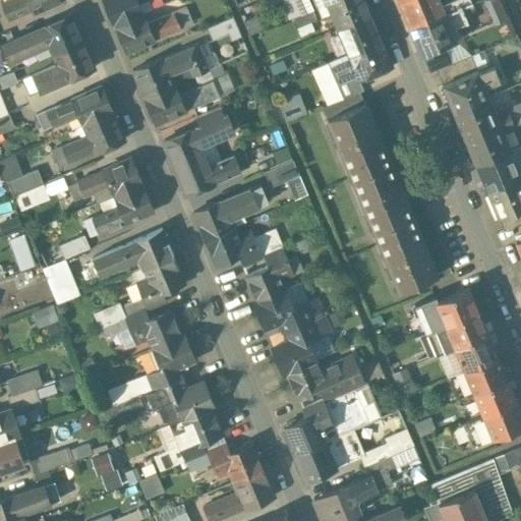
[(31,0),(10,0),(2,4),(8,19),(34,7),(31,0)]
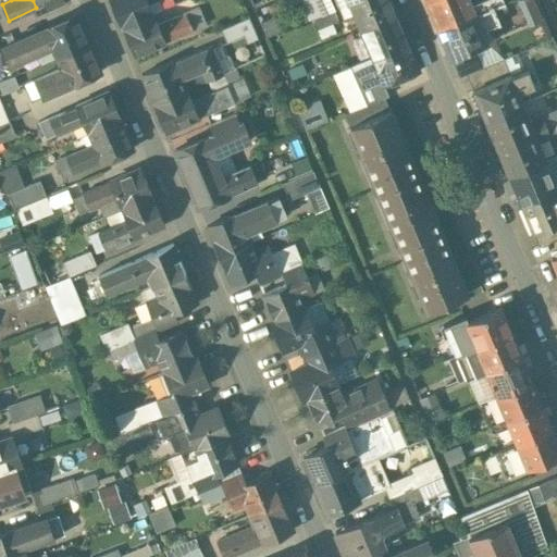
[(111,0),(122,26),(152,13),(148,3),(146,0),(111,0)]
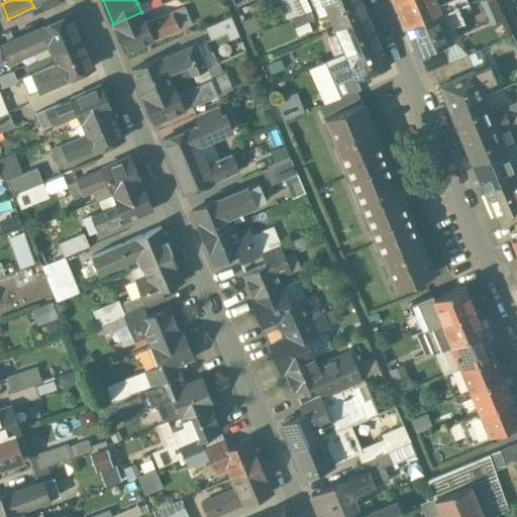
[(322,0),(300,0),(304,11),(324,3),(322,0)]
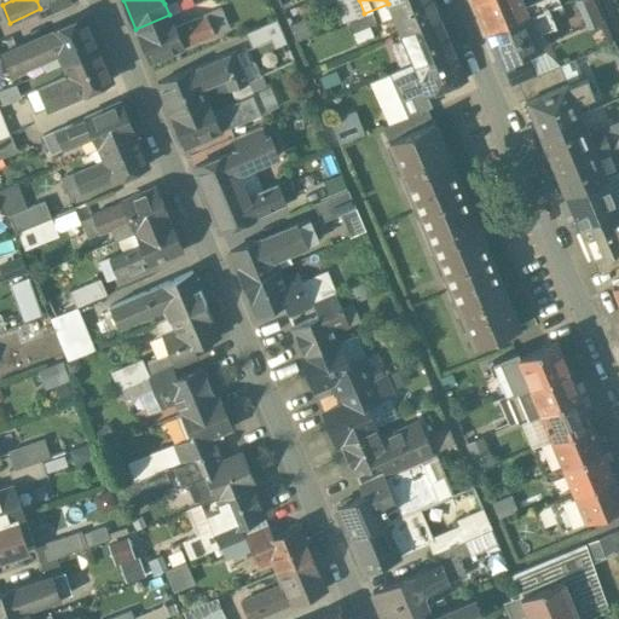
[(432,0),(398,0),(388,4),(401,34),(440,19),(432,0)]
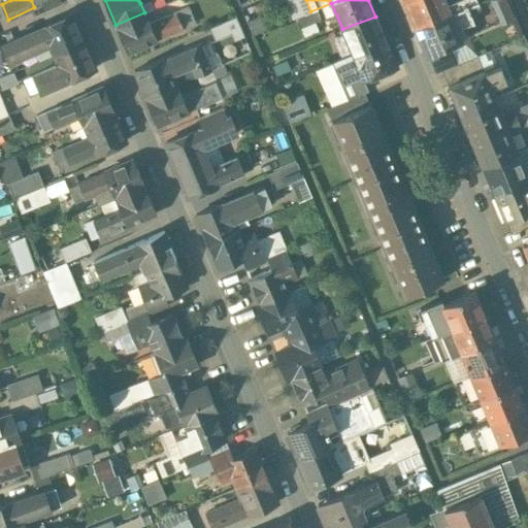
[(443,0),(414,0),(406,3),(418,30),(451,17),(447,7),(443,0)]
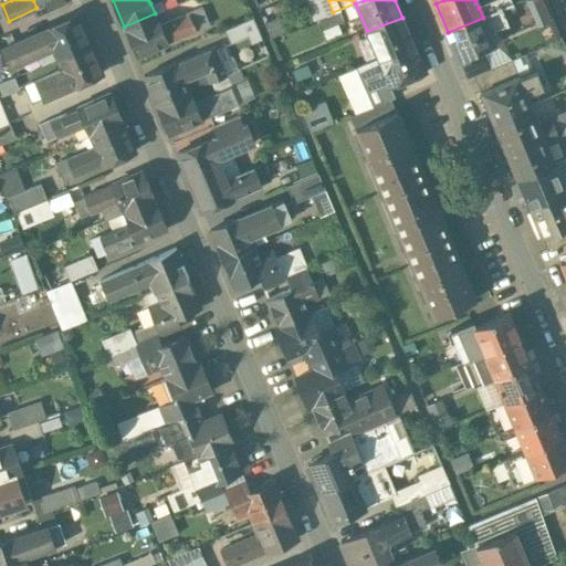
[(511,0),(496,0),(479,8),(483,18),(502,10),(513,4),(511,0)]
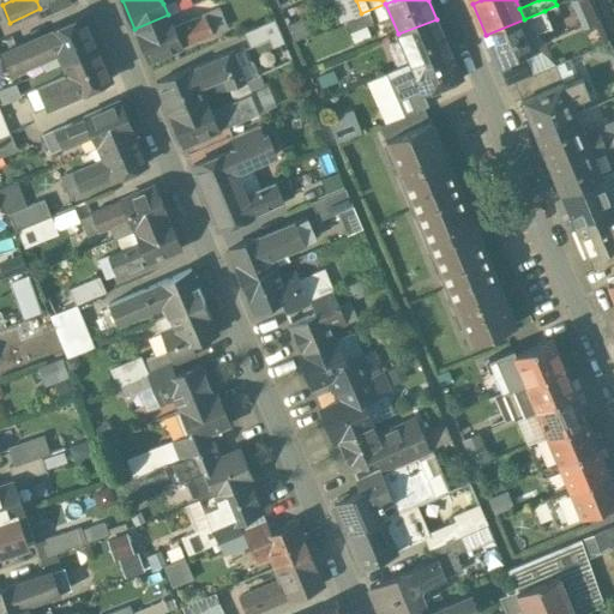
[(222,28),(215,11),(204,14),(212,32),(222,28)]
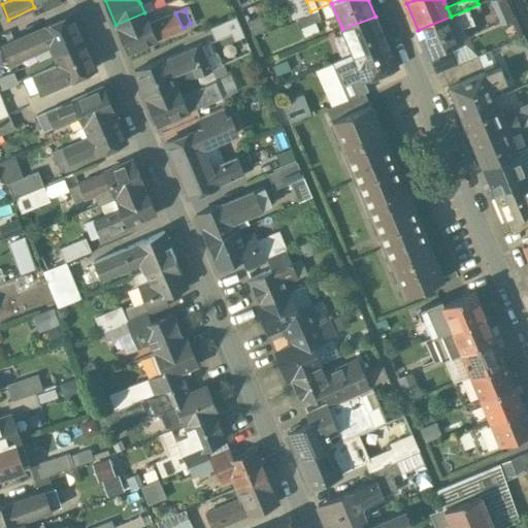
[(468,9),(451,17),(458,32),(474,25),(468,9)]
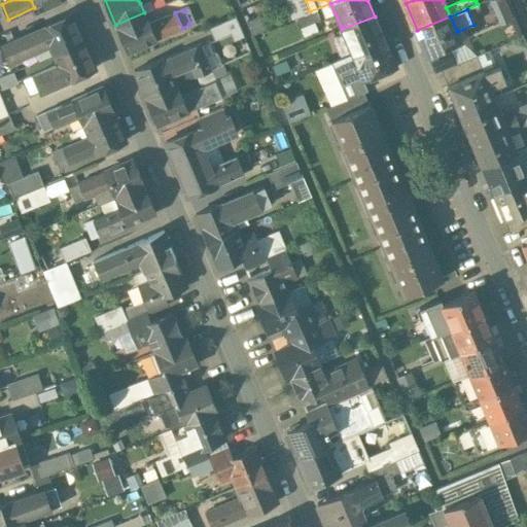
[(315,10),(296,18),(301,28),(319,21),(315,10)]
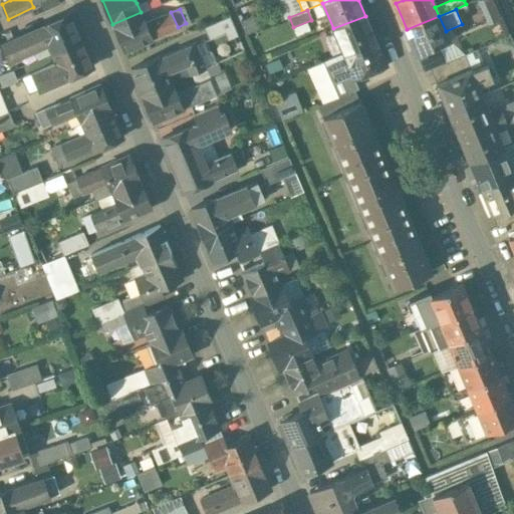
[(141,12),(112,24),(123,50),(152,38),(146,23),(141,12)]
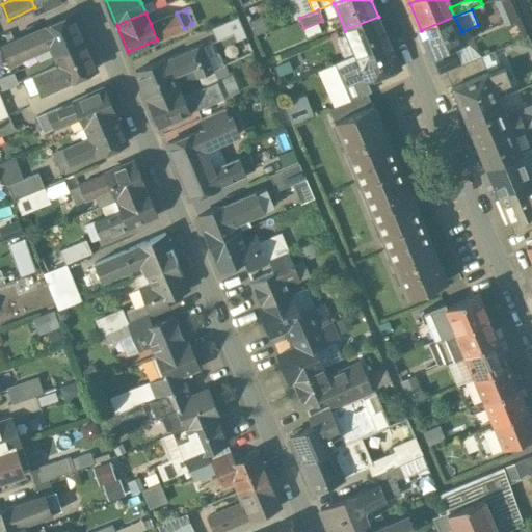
[(177,12),(151,24),(157,40),(184,28),(177,12)]
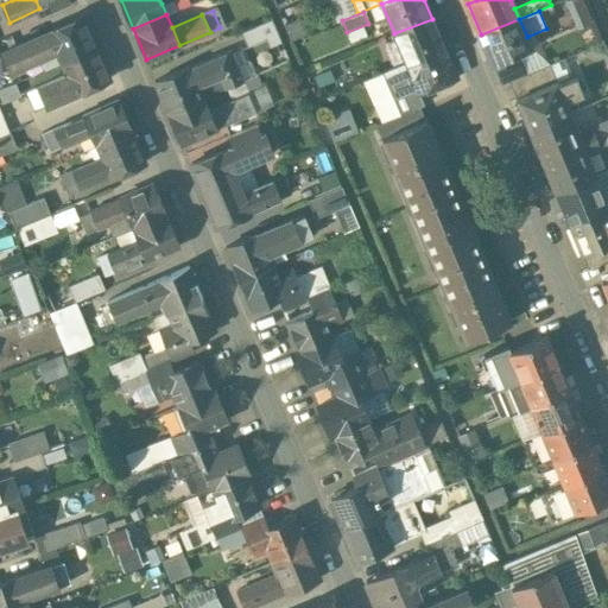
[(82,17),(49,31),(57,50),(63,63),(95,49),(82,17)]
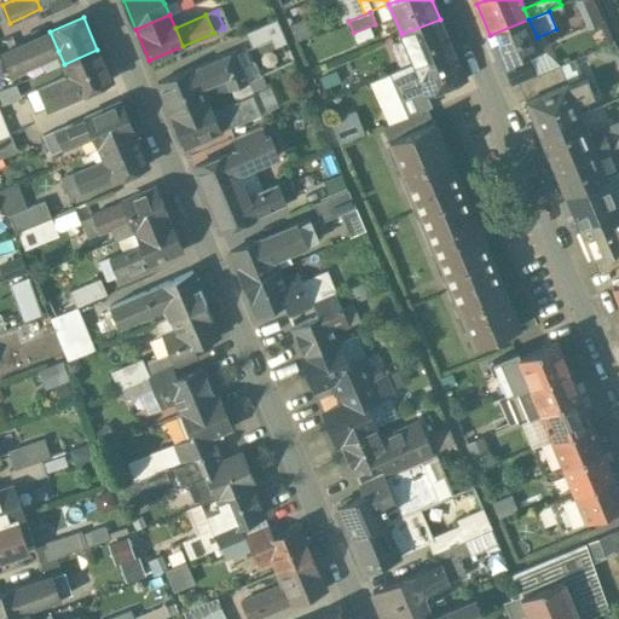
[(248,32),(255,47),(285,35),(279,18),(248,32)]
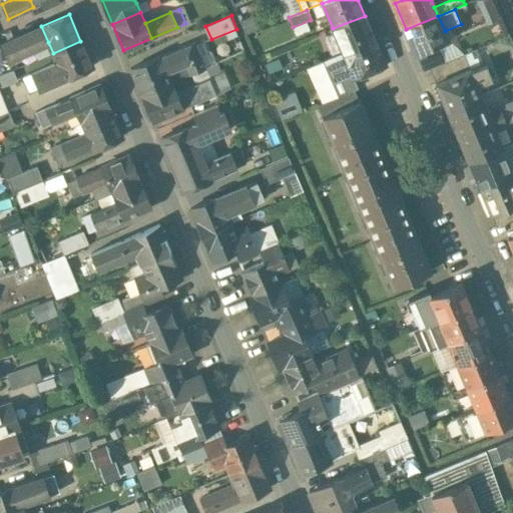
[(251,16),(240,21),(245,34),(258,29),(251,16)]
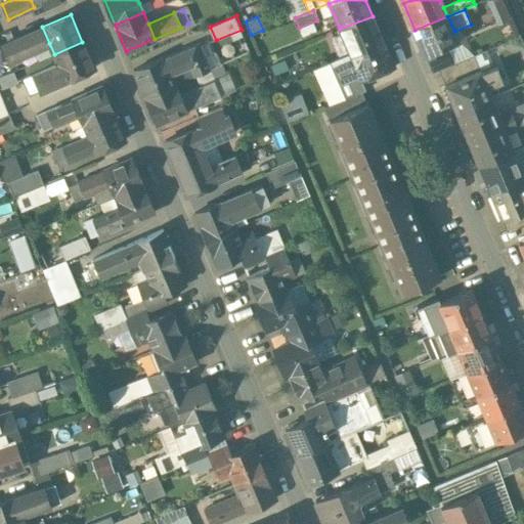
[(373,16),(340,29),(350,54),(384,41),(373,16)]
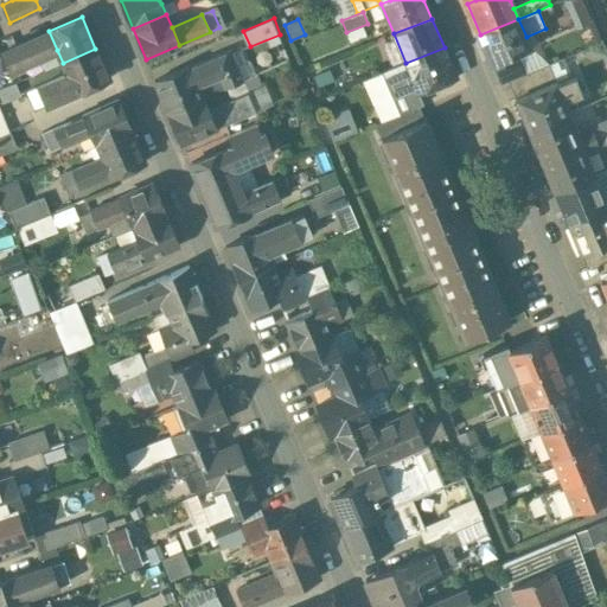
[(518,19),(480,34),(492,65),(531,49),(526,37),(518,19)]
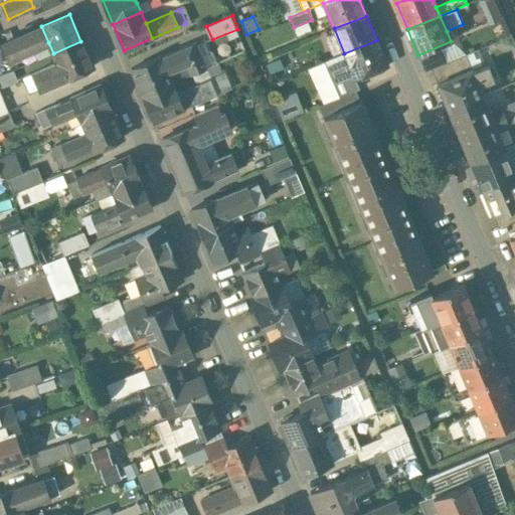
[(41,26),(2,43),(9,59),(48,42),(41,26)]
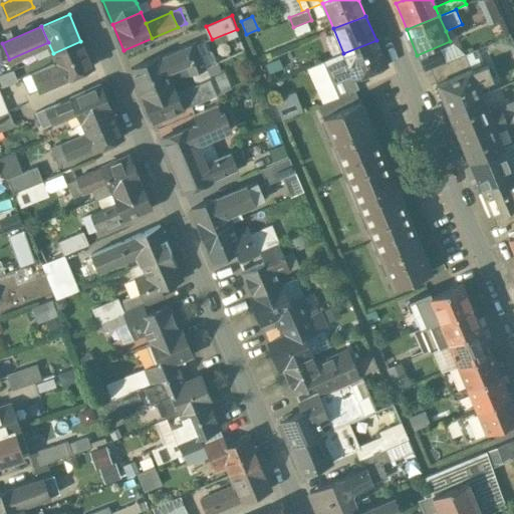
[(376,40),(343,53),(348,64),(352,73),(354,79),(387,66),(376,40)]
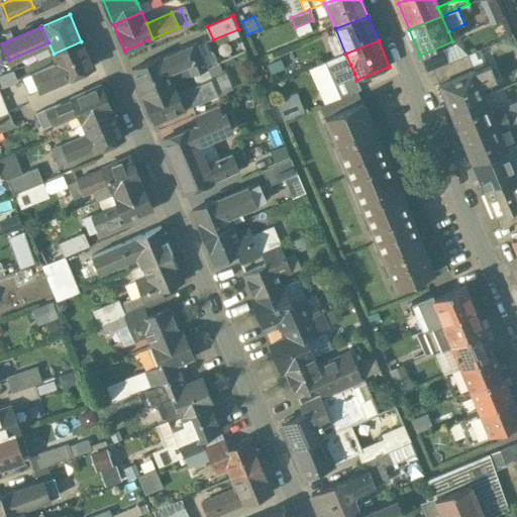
[(81,41),(54,54),(57,63),(64,79),(92,67),(81,41)]
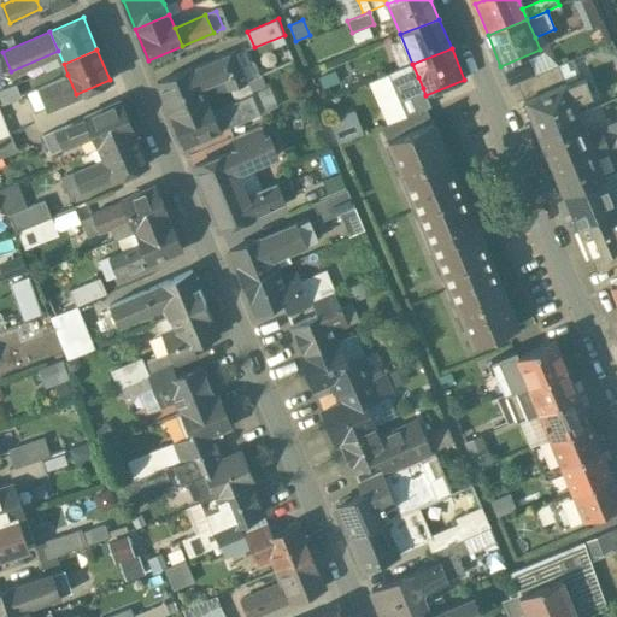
[(234,51),(192,69),(205,99),(247,81),(234,51)]
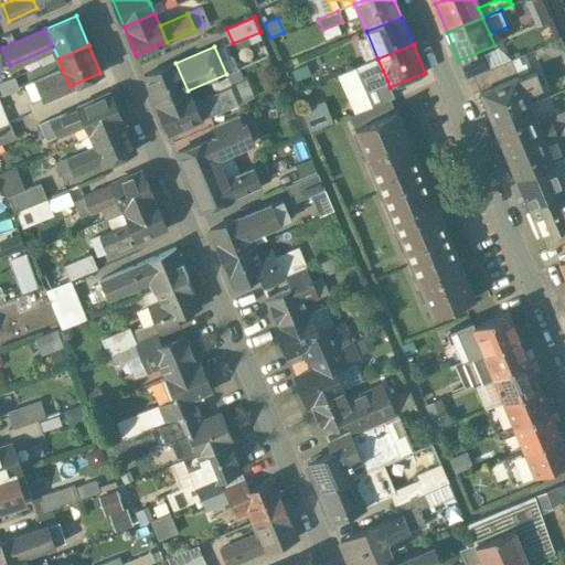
[(484,55),(461,65),(467,81),(475,77),(491,71),(484,55)]
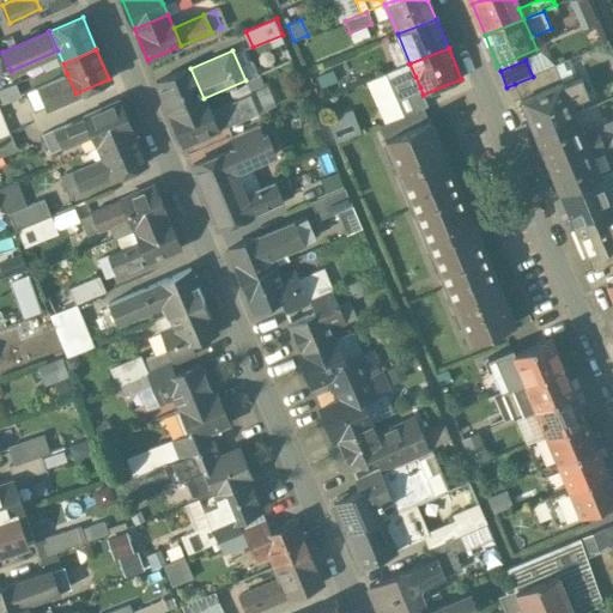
[(190,68),(157,83),(170,113),(204,98),(190,68)]
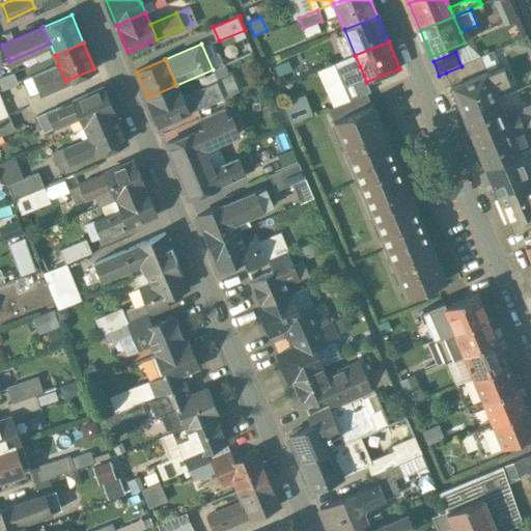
[(462,66),(446,73),(453,88),(485,75),(479,59),(462,66)]
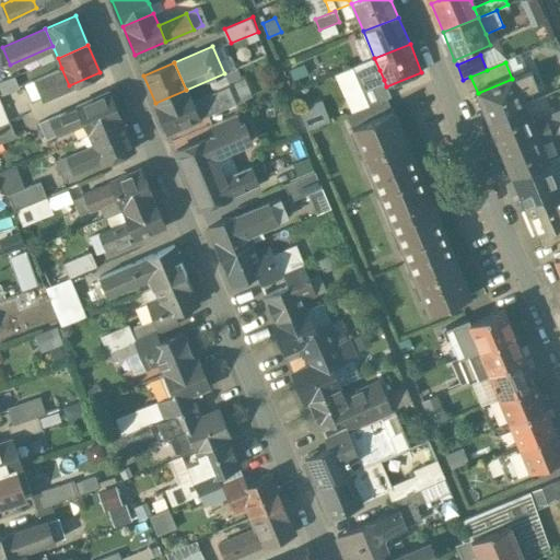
[(61,68),(34,80),(41,96),(69,85),(61,68)]
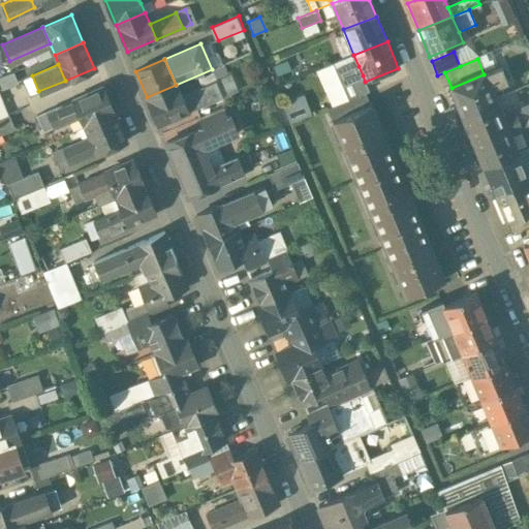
[(359,66),(347,70),(351,81),(363,75),(359,66)]
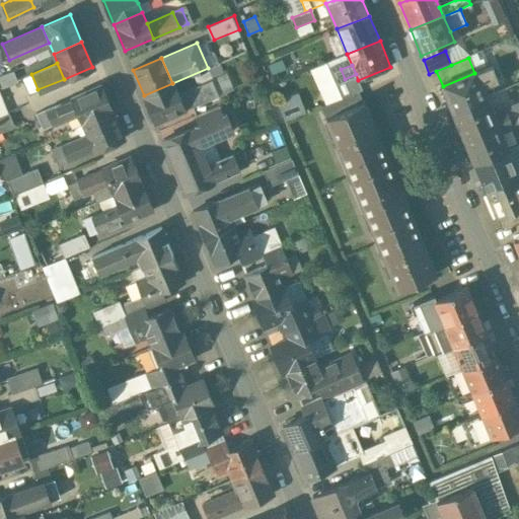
[(0,82),(2,87),(18,80),(13,69),(0,74),(0,82)]
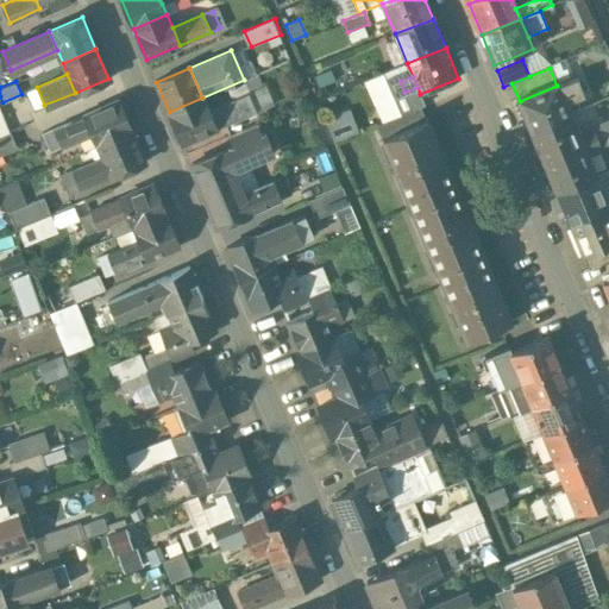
[(557,86),(520,101),(532,131),(569,115),(566,108),(562,96),(557,86)]
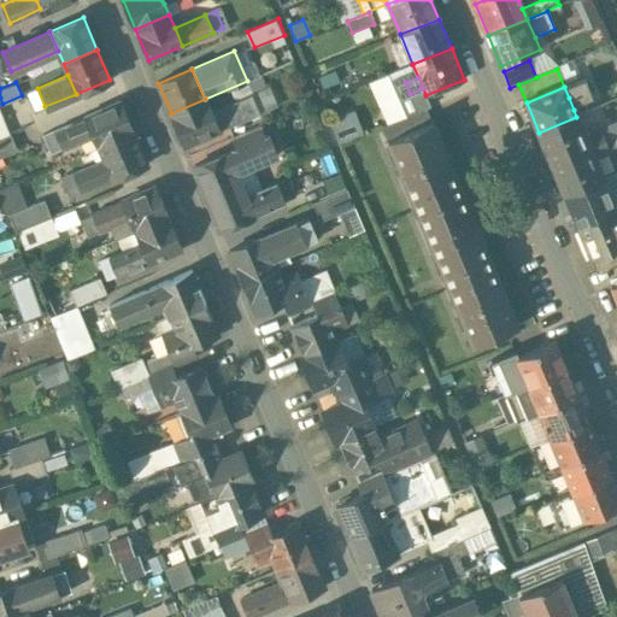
[(45,106),(37,88),(27,93),(35,111),(45,106)]
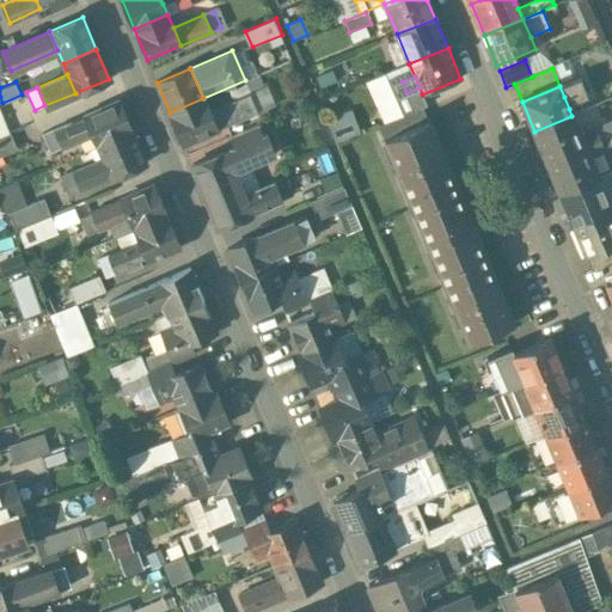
[(577,91),(564,97),(569,109),(583,103),(577,91)]
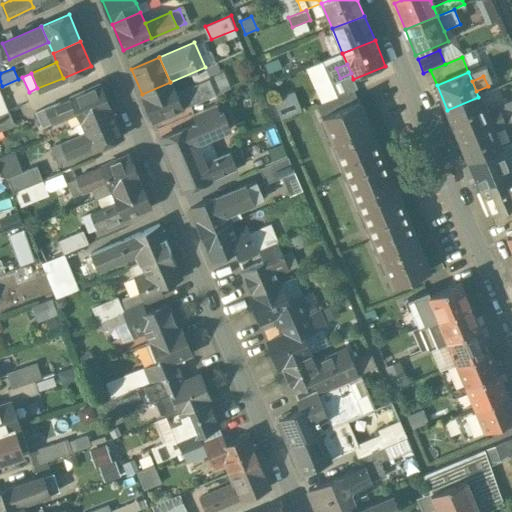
[(214,93),(208,77),(200,81),(207,96),(214,93)]
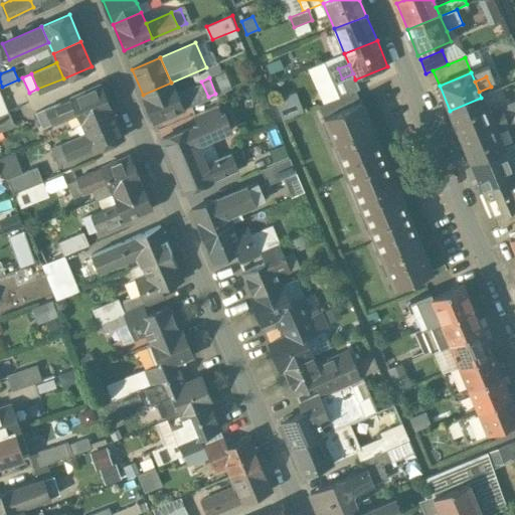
[(189,86),(187,82),(182,84),(183,89),(174,93),(181,108),(208,97),(201,81),(189,86)]
